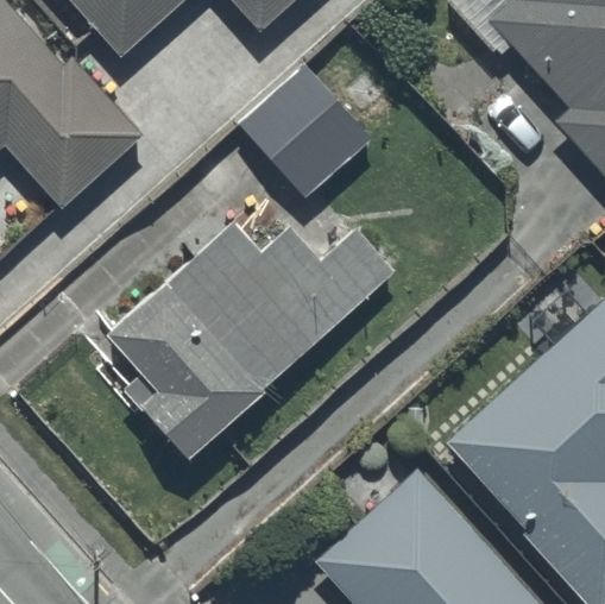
[(0,0),(0,155),(8,149),(61,208),(146,134),(76,56),(65,67),(6,0),(0,0)]
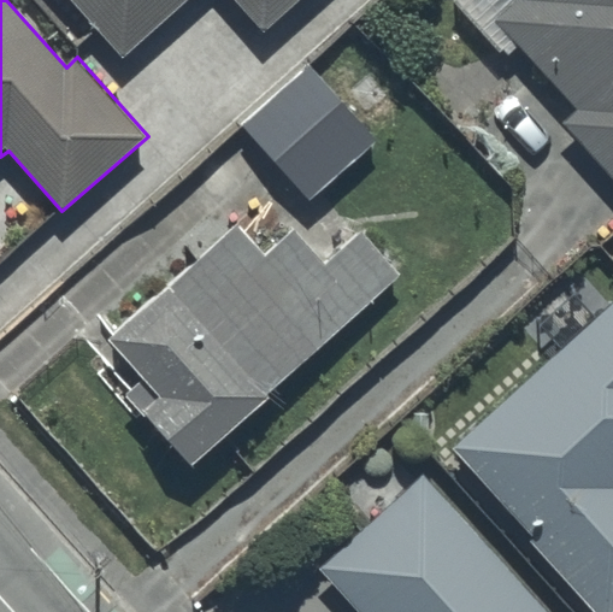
[(70,0),(123,60),(190,0),(233,0),(263,35),(302,0),(70,0)]
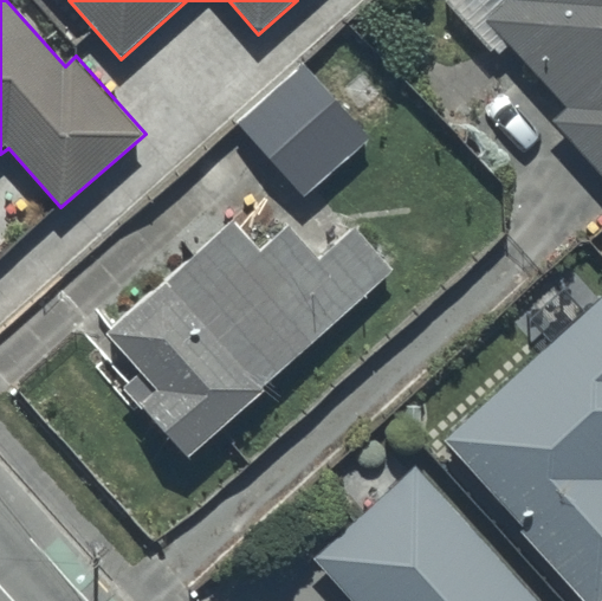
[(447,0),(499,57),(510,47),(565,108),(552,120),(601,174),(601,0),(447,0)]
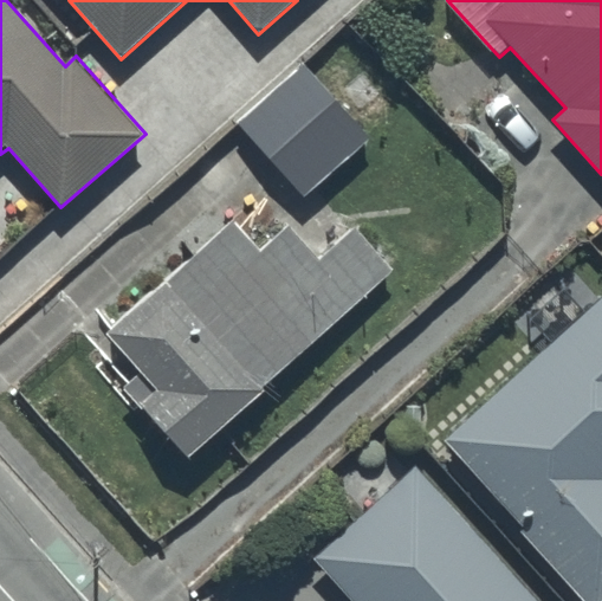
[(306,59),(235,120),(302,198),(373,137),(306,59)]
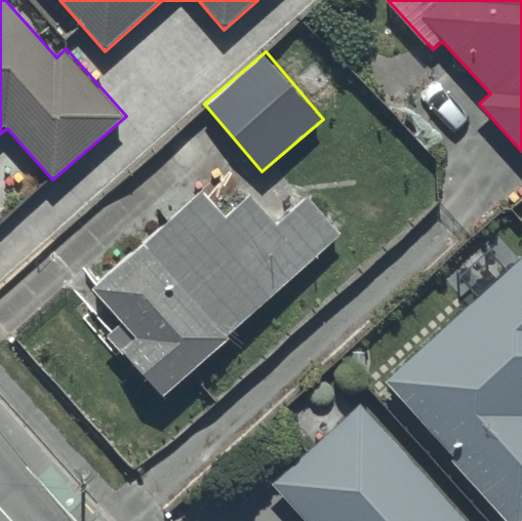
[(206,191),(91,290),(118,323),(104,334),(157,400),(348,245),(307,194),(276,218),(253,190),(225,212),(206,191)]
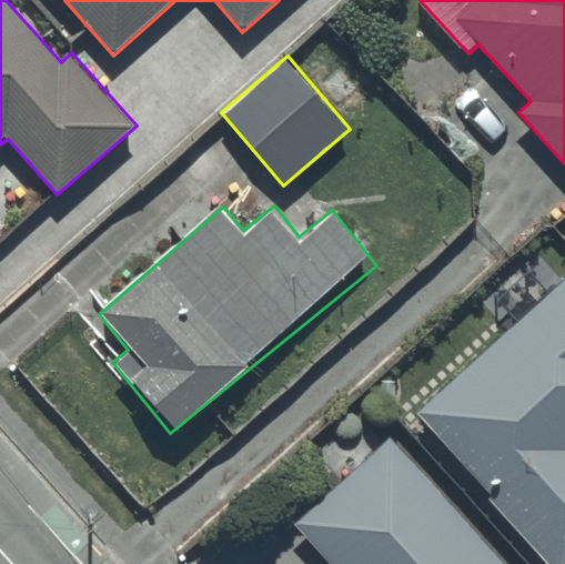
[(564,279),(421,413),(550,563),(564,563),(564,279)]
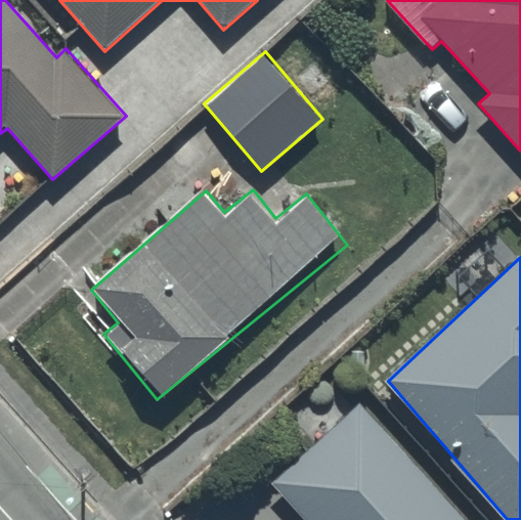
[(463,519),(363,405),(273,484),(304,519),(463,519)]
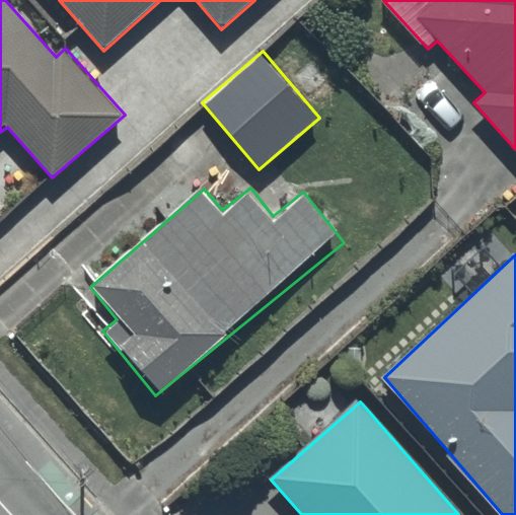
All buildings are outlined.
